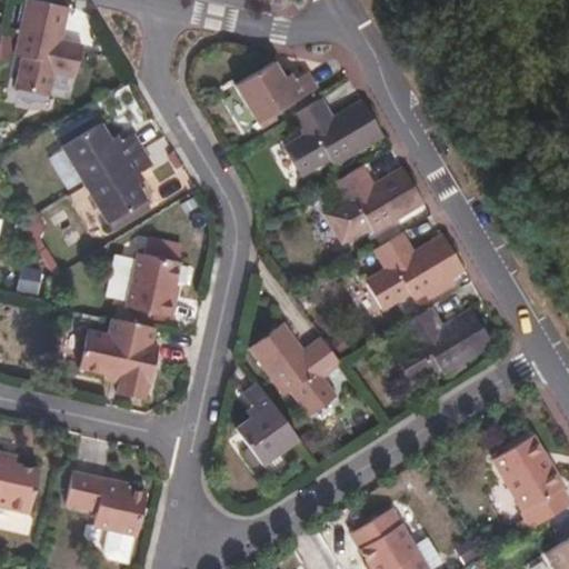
[(67,6),(39,0),(28,0),(16,53),(23,56),(16,89),(48,97),(55,66),(60,67),(60,72),(73,75),(81,46),(66,41),(63,46),(59,45),(67,6)]
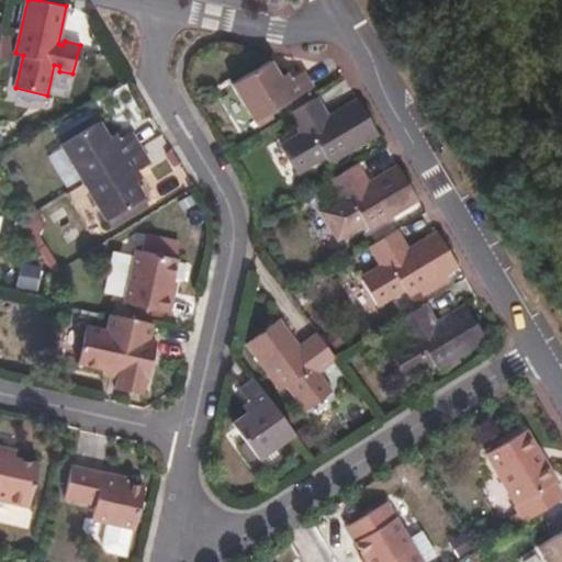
[(288,80),(283,72),(274,59),(236,81),(258,117),(311,88),(302,72),(294,77),(288,80)]
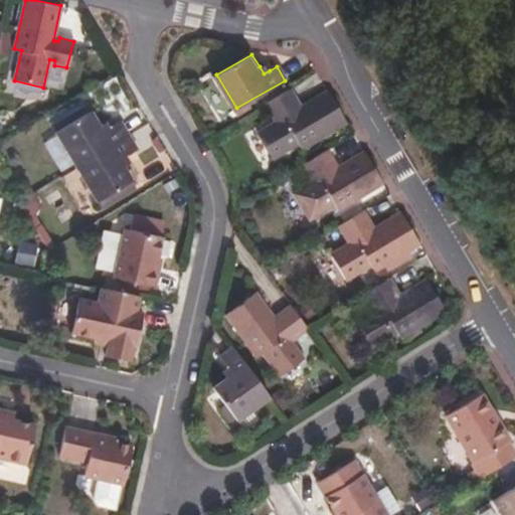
[(266,63),(260,66),(264,73),(270,70),(266,63)]
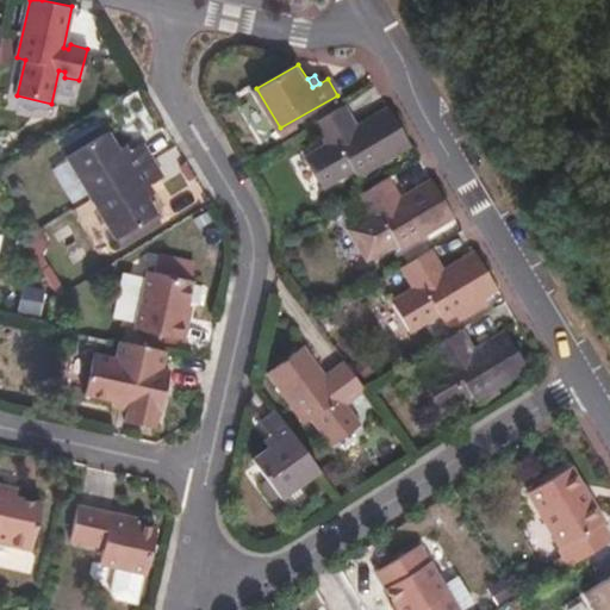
[(359,175),(412,144),(390,107),(352,129),(349,124),(353,122),(344,106),(316,124),(324,138),(329,136),(332,139),(305,157),(324,187),(355,170),(359,175)]
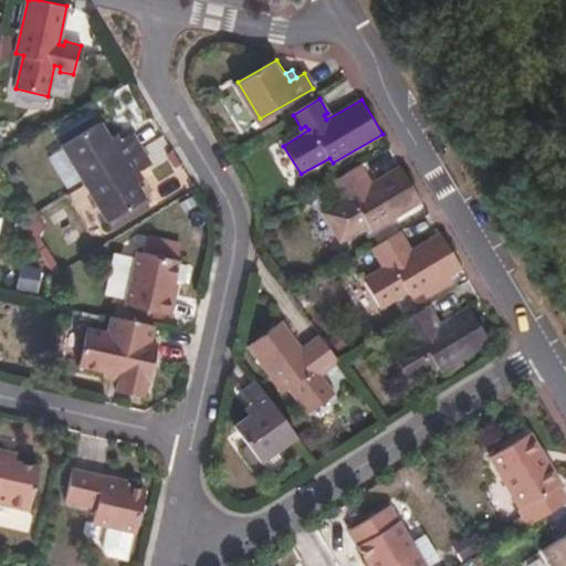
[(84,184),(143,149),(133,134),(123,139),(115,144),(111,136),(102,121),(62,145),(84,184)]
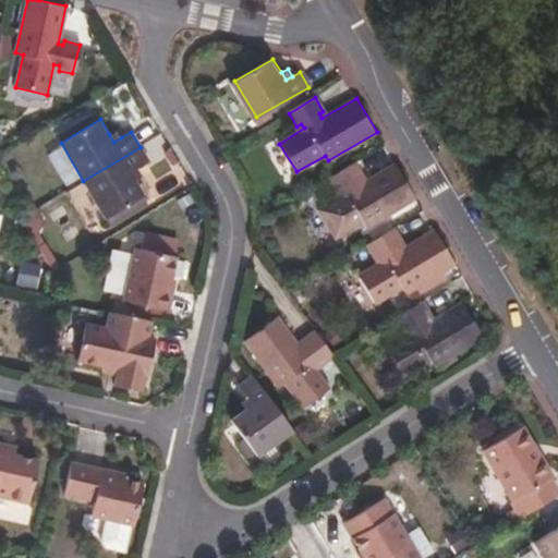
[(113,142),(121,137),(117,131),(109,134),(113,142)]
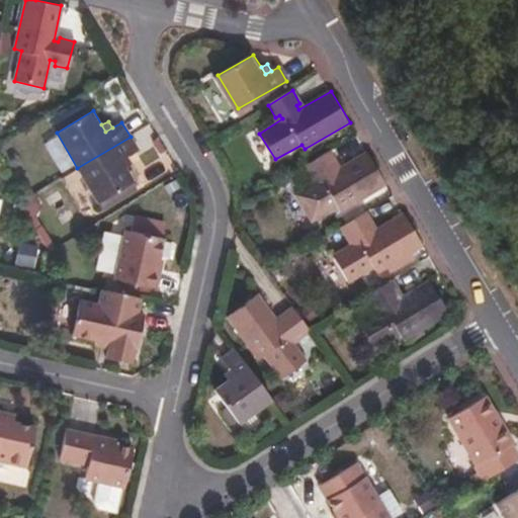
[(139,151),(131,137),(77,168),(102,208),(116,199),(113,193),(135,180),(126,167),(122,159),(128,157),(139,151)]
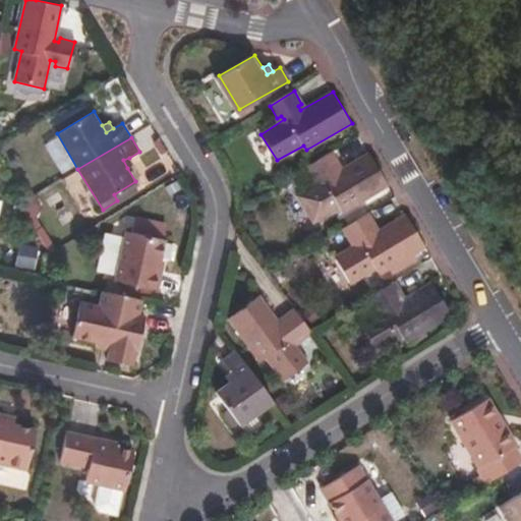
[(345,212),(387,183),(369,154),(339,172),(335,167),(339,164),(332,153),(306,167),(314,178),(319,177),(322,182),(298,195),(314,221),(341,206),(345,212)]
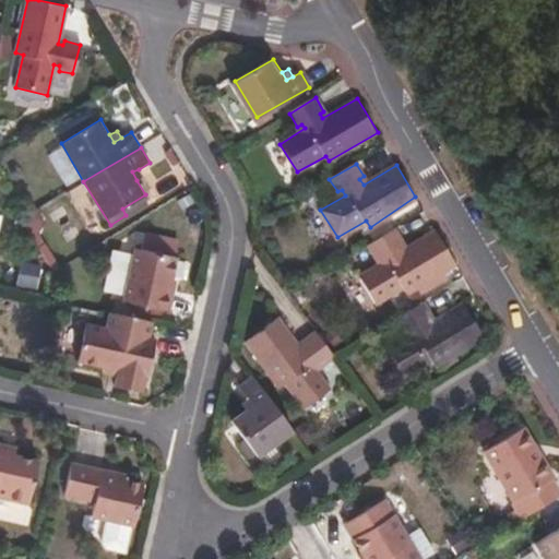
[(144,177),(139,169),(132,171),(137,180),(144,177)]
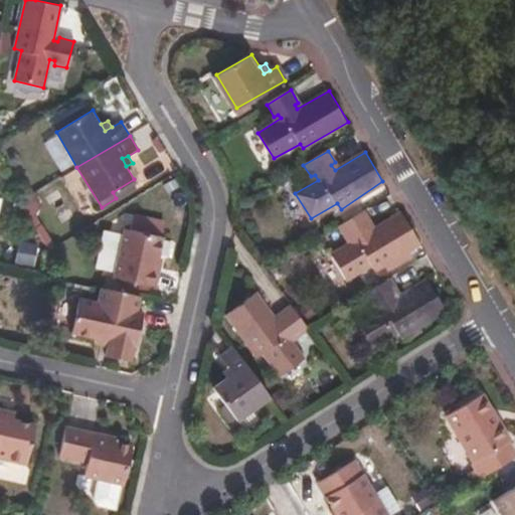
[(113,192),(116,198),(138,186),(134,179),(113,192)]
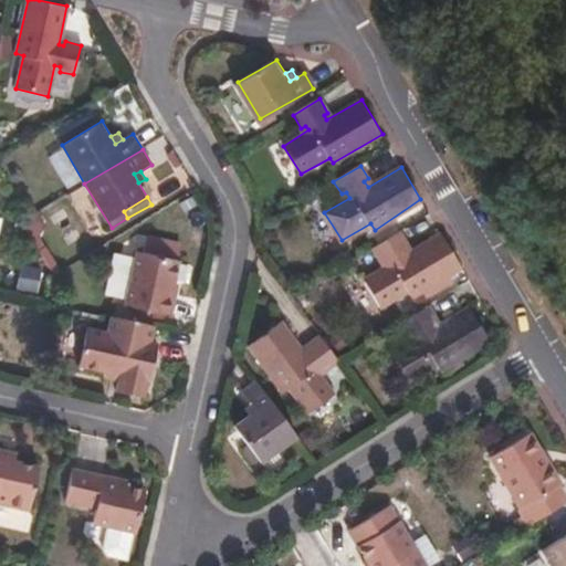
[(406,245),(399,230),(369,248),(378,263),(384,261),(387,266),(362,281),(376,307),(406,291),(409,297),(420,291),(449,274),(460,268),(439,233),(406,253),(404,249),(406,245)]
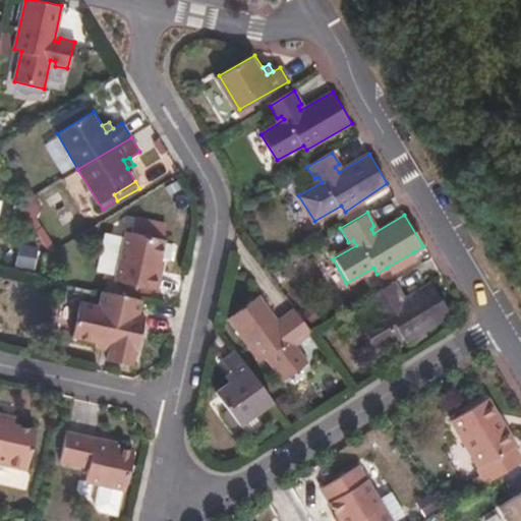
[(139,213),(136,229),(150,233),(154,216),(139,213)]
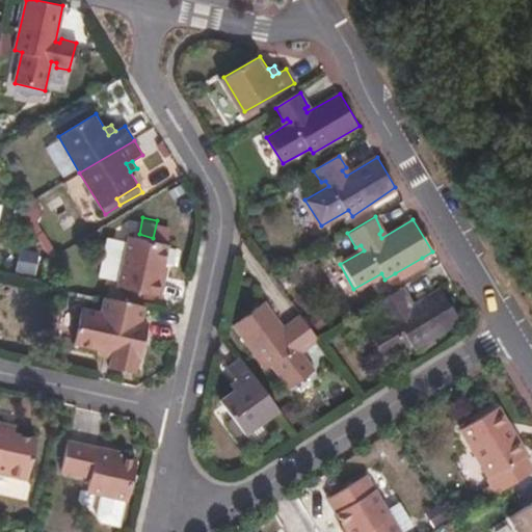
[(153,238),(139,234),(134,233),(121,285),(165,295),(170,273),(165,272),(173,240),(168,239),(173,223),(157,220),(153,238)]
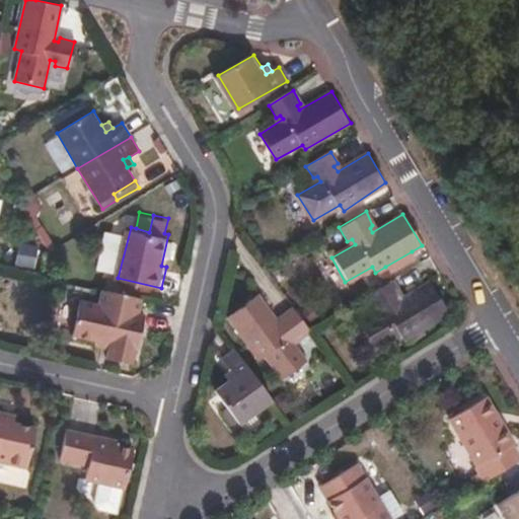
[(412,251),(385,267),(388,271),(414,256),(412,251)]
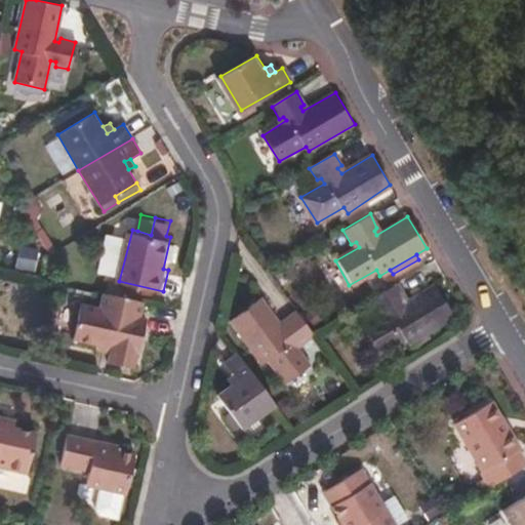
[(142,318),(145,303),(105,293),(102,310),(81,306),(74,339),(99,346),(98,352),(112,354),(110,363),(134,368),(147,320),(142,318)]
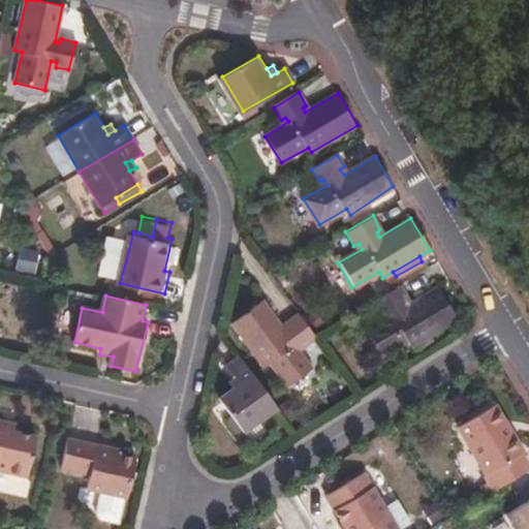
[(315,338),(297,313),(284,321),(287,327),(282,330),(261,300),(230,322),(262,366),(269,364),(286,386),(310,369),(293,346),(299,342),(301,346),(315,338)]
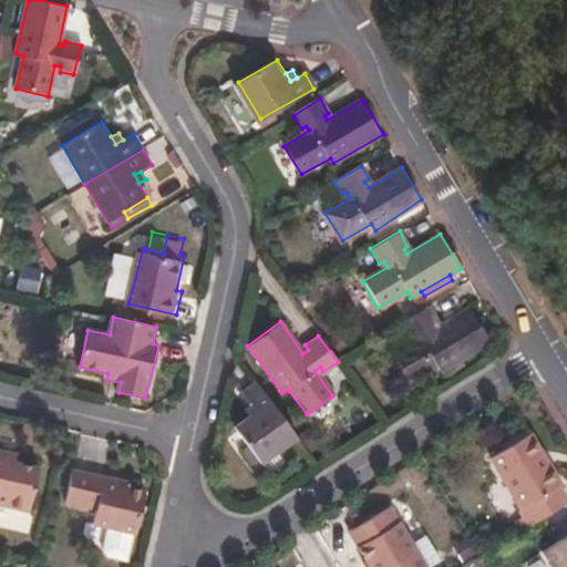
[(408,336),(399,321),(369,339),(377,352),(383,350),(385,354),(361,370),(378,400),(404,383),(409,388),(459,359),(457,357),(444,336),(439,323),(403,344),(401,340),(408,336)]
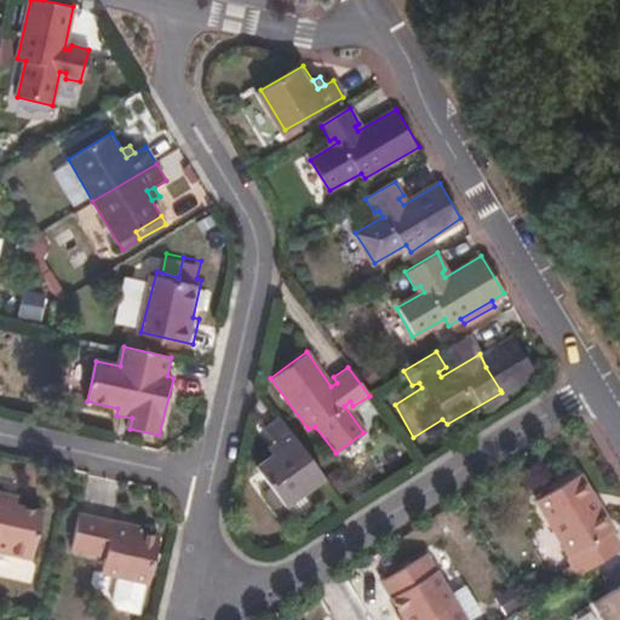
[(494,362),(486,367),(500,390),(509,385),(494,362)]
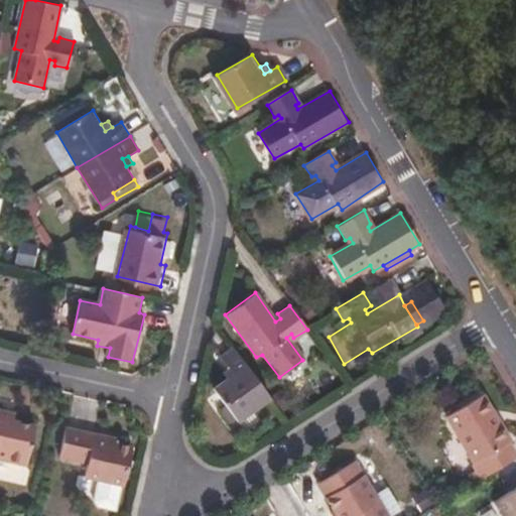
[(269,397),(233,348),(220,358),(227,368),(231,373),(225,377),(211,388),(224,405),(235,420),(269,397)]
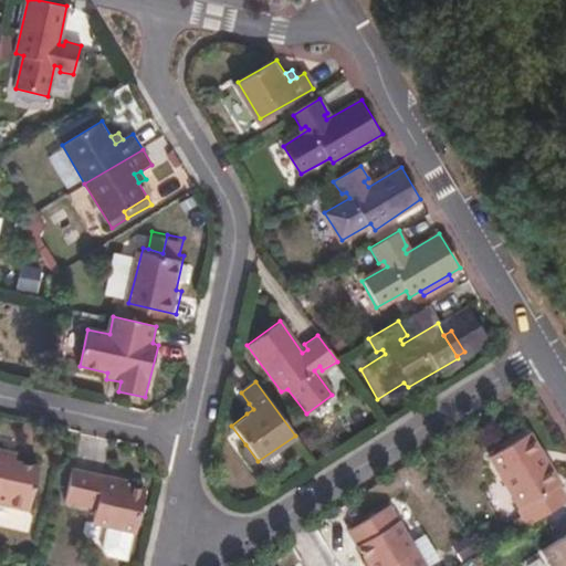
[(253,409),(249,404),(241,408),(247,413),(253,409)]
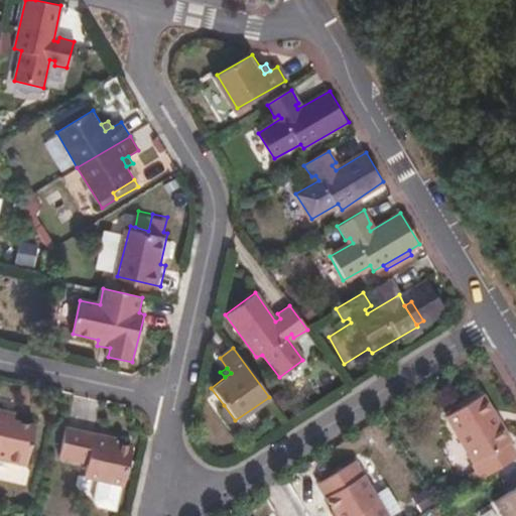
[(471,464),(479,478),(514,457),(496,421),(498,419),(481,393),(446,415),(473,462),(471,464)]
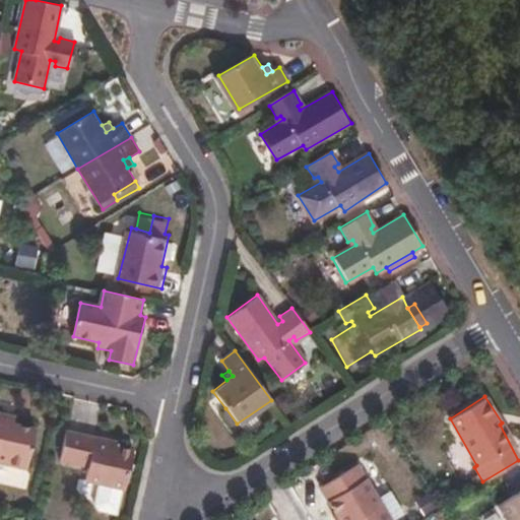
[(231,428),(237,424),(225,408),(219,411),(231,428)]
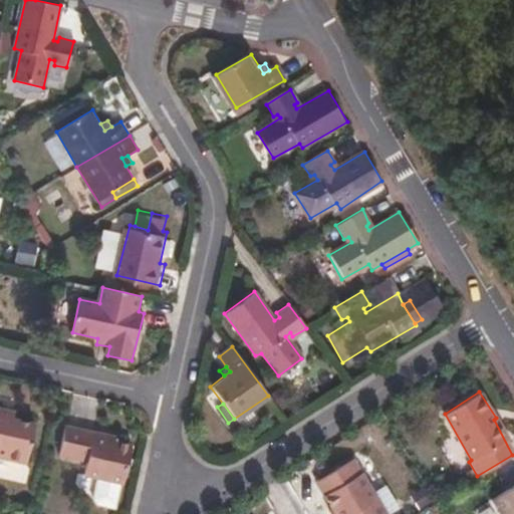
[(0,458),(27,464),(36,425),(14,419),(15,413),(0,410),(0,458)]
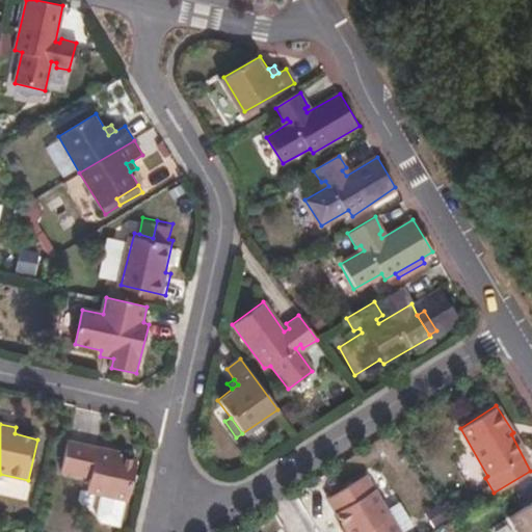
[(139,462),(122,457),(99,453),(100,448),(70,441),(62,473),(91,479),(88,491),(130,501),(139,462)]
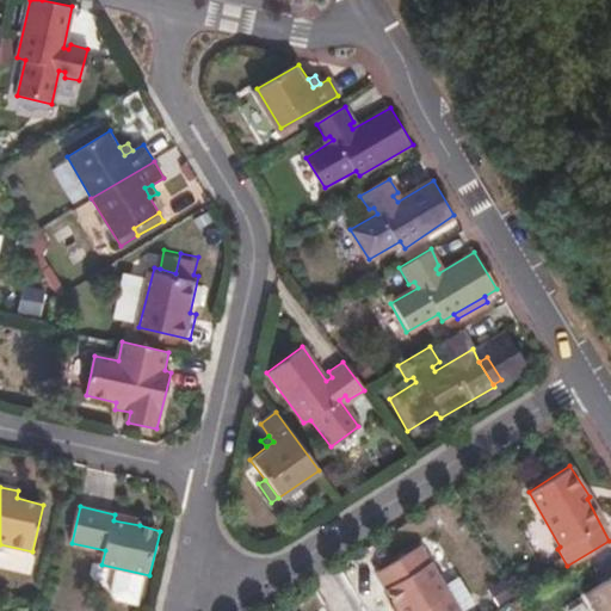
[(113,520),(140,525),(140,520),(115,514),(113,520)]
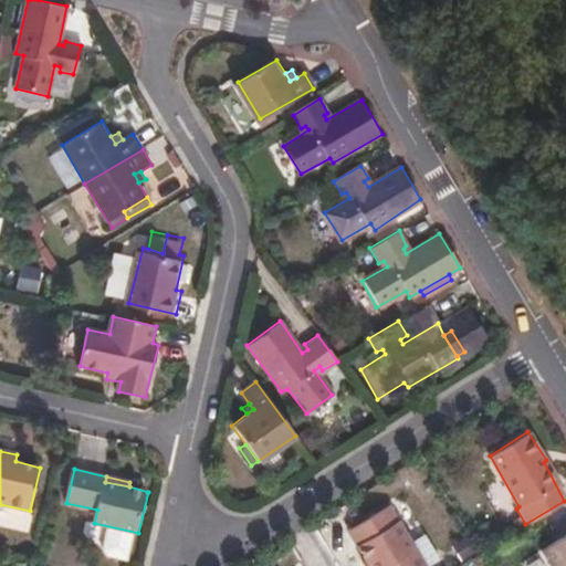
[(375,565),(428,565),(412,543),(391,506),(352,531),(367,559),(370,558),(375,565)]
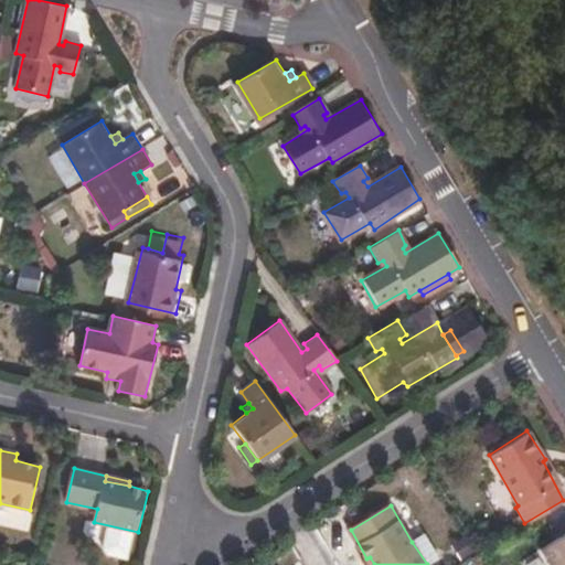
[(412,542),(427,564),(428,564),(439,558),(425,534),(412,542)]
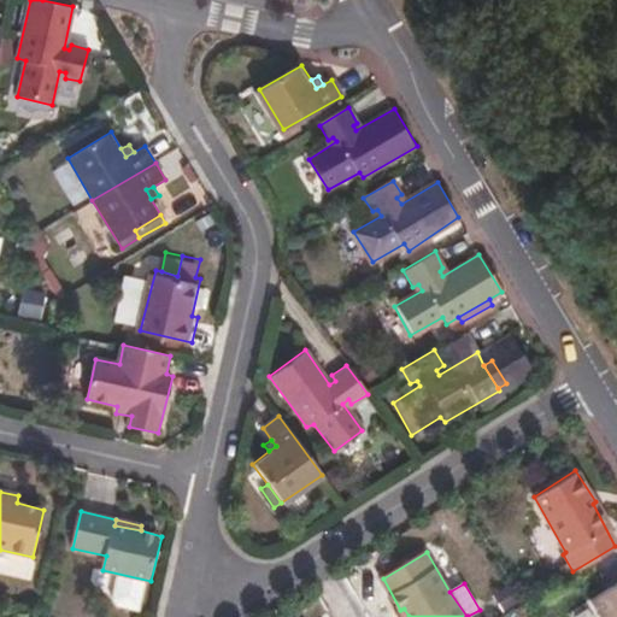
[(616,616),(616,585),(595,599),(605,616),(616,616)]
